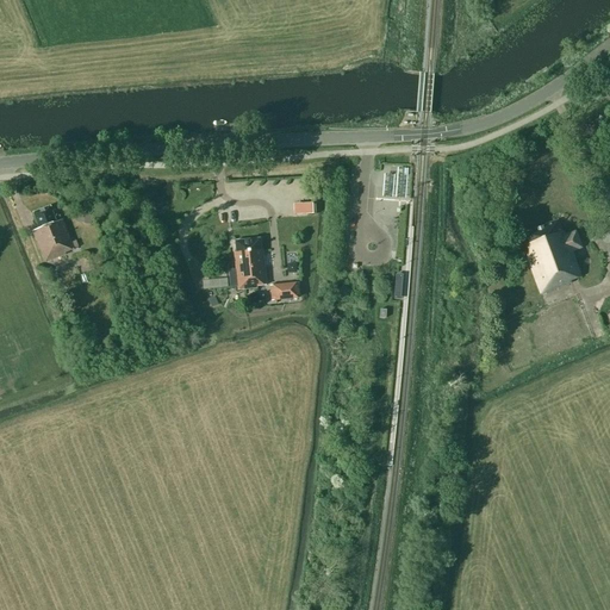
[(66,254),(64,253),(74,249),(62,219),(56,222),(49,206),(32,213),(38,229),(32,231),(45,262),(66,254)]
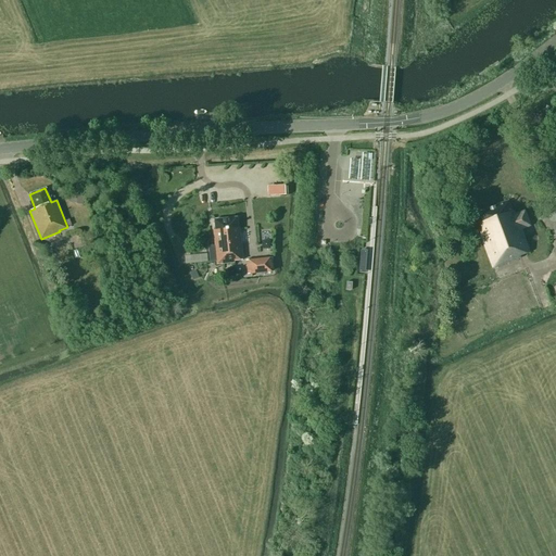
[(85,194),(71,192),(70,202),(83,204),(85,194)]
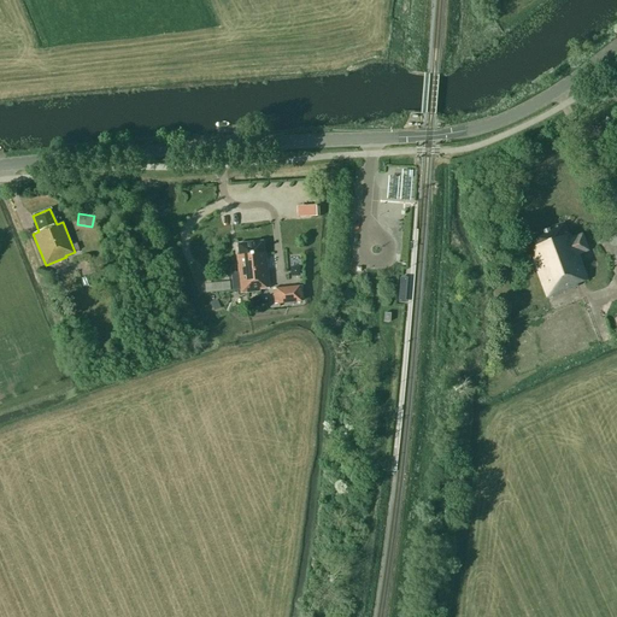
[(577,286),(576,283),(587,280),(577,253),(586,250),(581,236),(571,239),(570,239),(564,223),(527,236),(533,253),(530,254),(546,297),(577,286)]
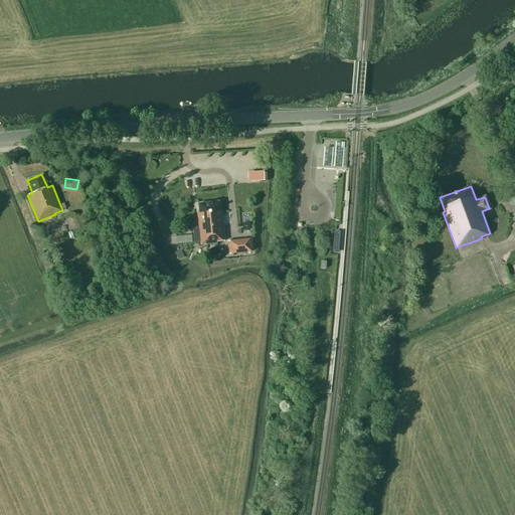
[(197,213),(200,245),(216,243),(216,241),(224,240),(221,211),(219,211),(218,202),(198,204),(199,213),(197,213)]
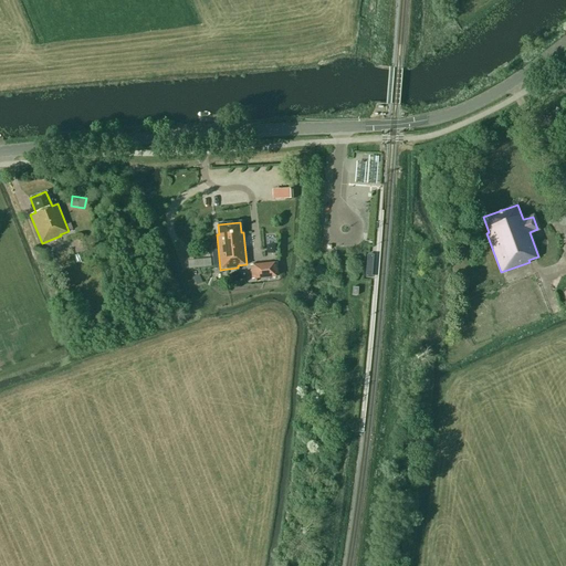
[(84,260),(82,252),(73,255),(76,263),(84,260)]
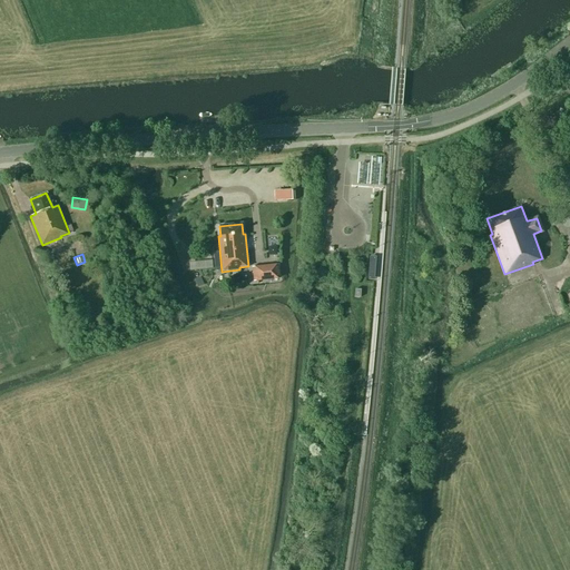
[(281,278),(278,264),(252,266),(253,282),(281,278)]
